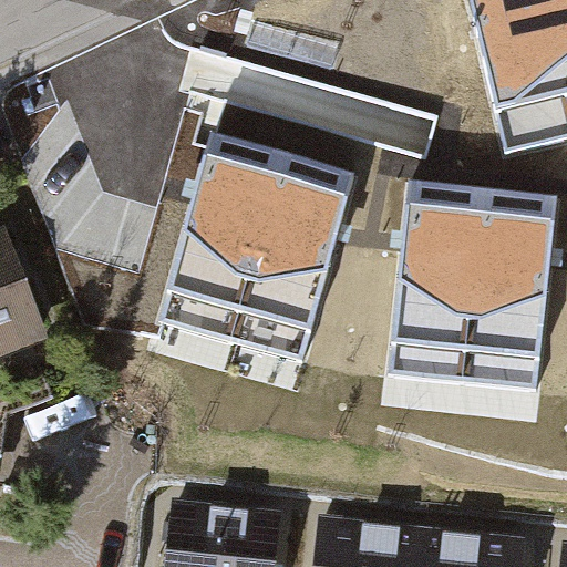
[(566,137),(566,0),(472,0),(511,152),(566,137)]
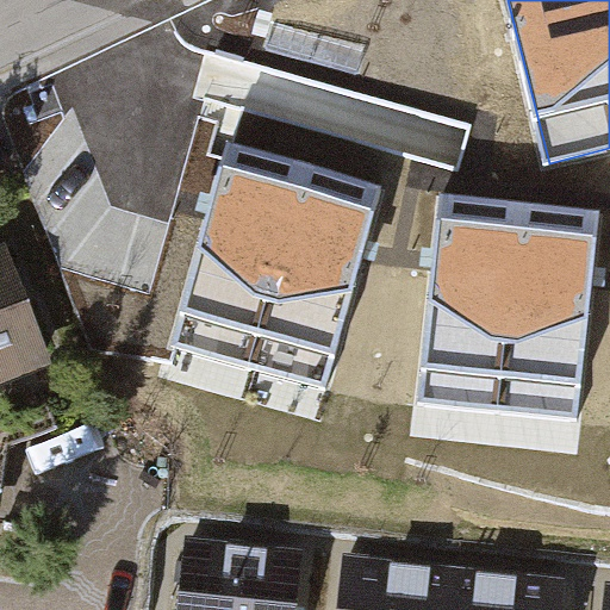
[(51,112),(25,119),(64,257),(92,250),(51,112)]
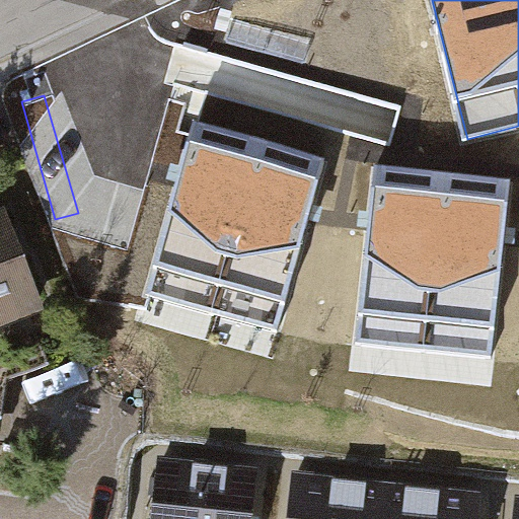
[(327,160),(197,122),(146,292),(277,329),(327,160)]
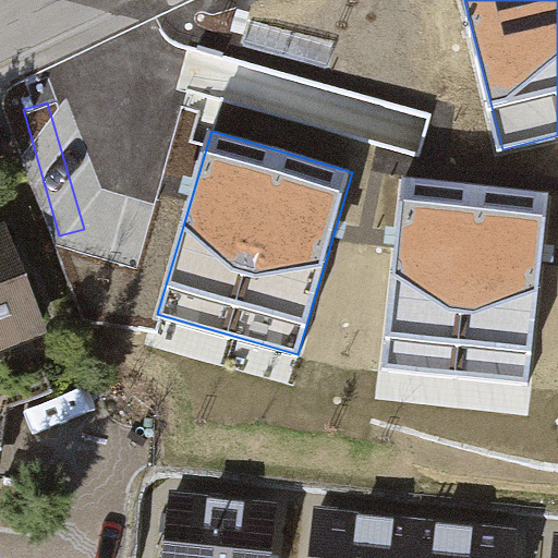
[(548,193),(402,179),(385,370),(530,383),(548,193)]
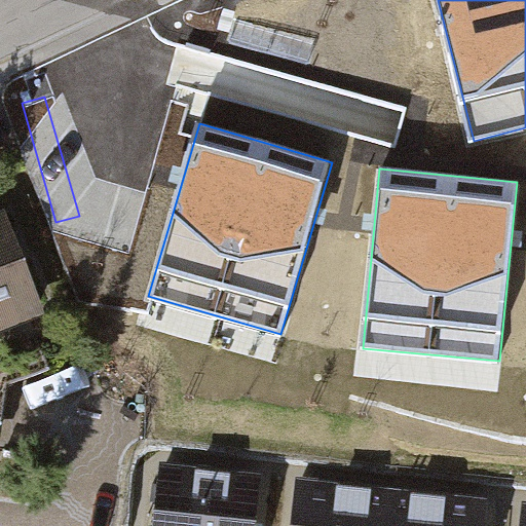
[(0,348),(42,334),(4,220),(0,221),(0,348)]
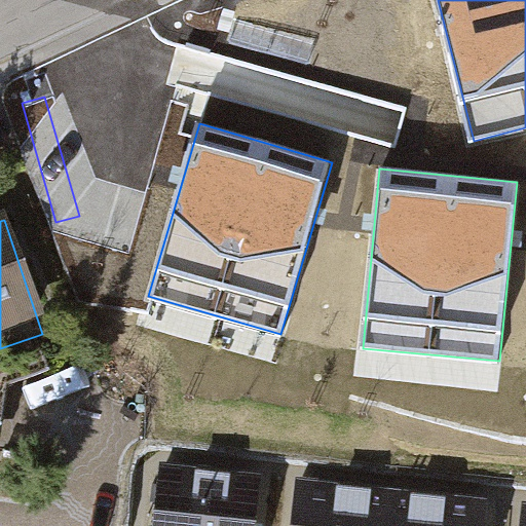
[(258,525),(263,475),(160,465),(155,525),(258,525)]
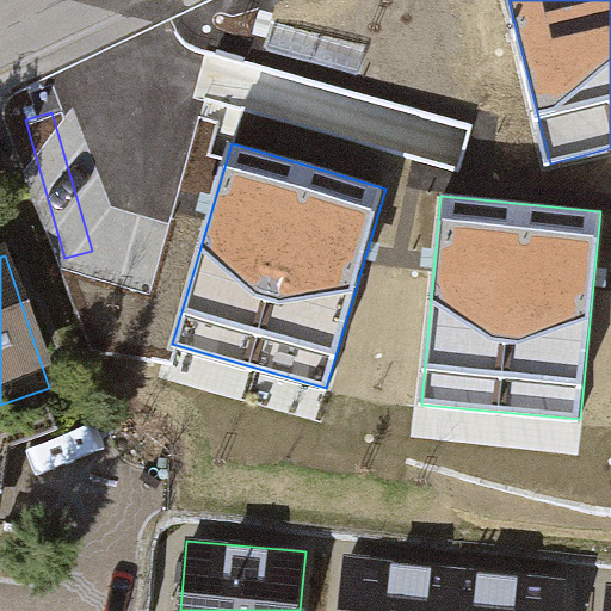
[(565,610),(568,582),(345,559),(339,610),(565,610)]
